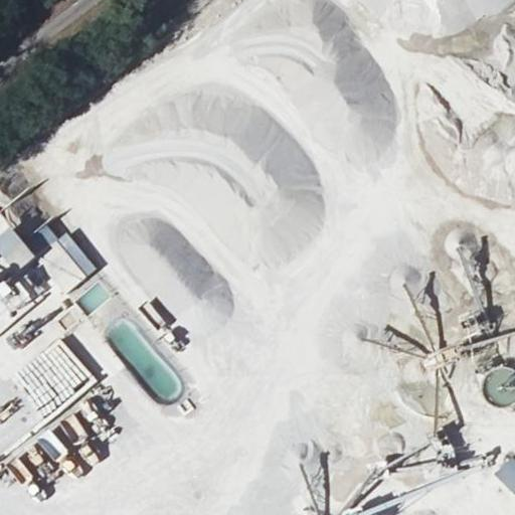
[(0,297),(3,295),(15,312),(31,301),(11,273),(35,255),(63,296),(98,272),(57,214),(21,239),(0,209),(0,236),(4,242),(0,244),(0,297)]
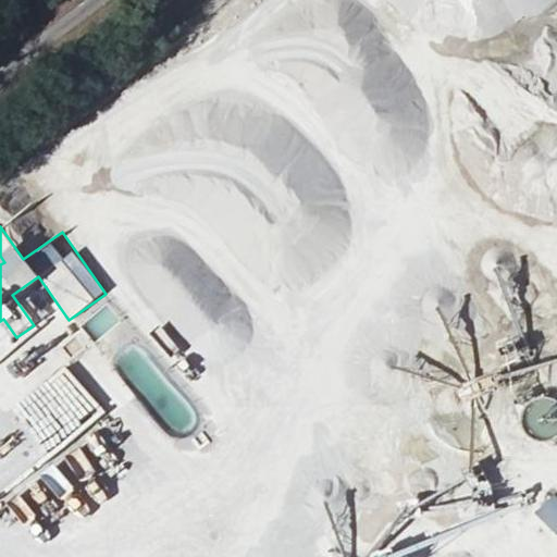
[(26,326),(58,305),(38,276),(7,298),(26,326)]
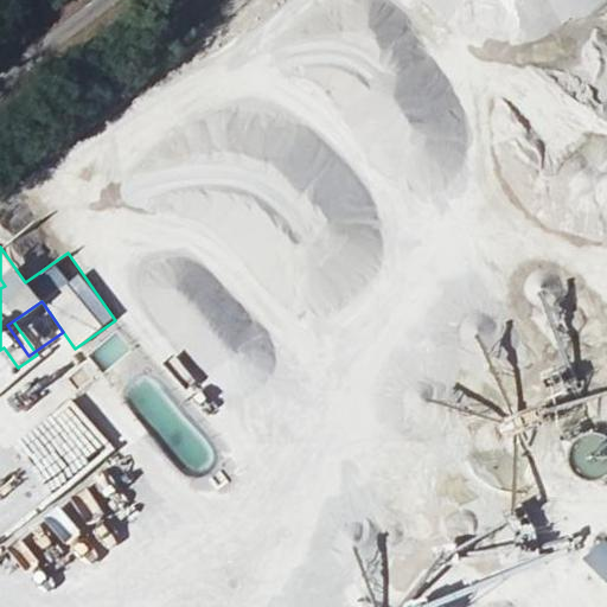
[(110,448),(85,415),(42,448),(66,480),(110,448)]
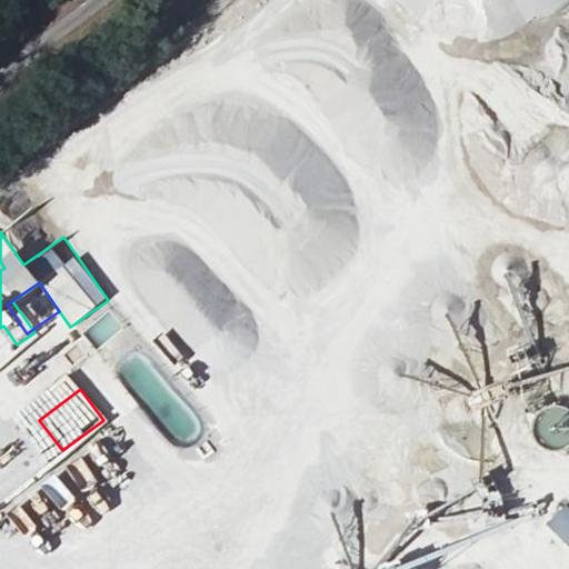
[(550,450),(568,436),(568,412),(561,402),(530,425),(550,450)]
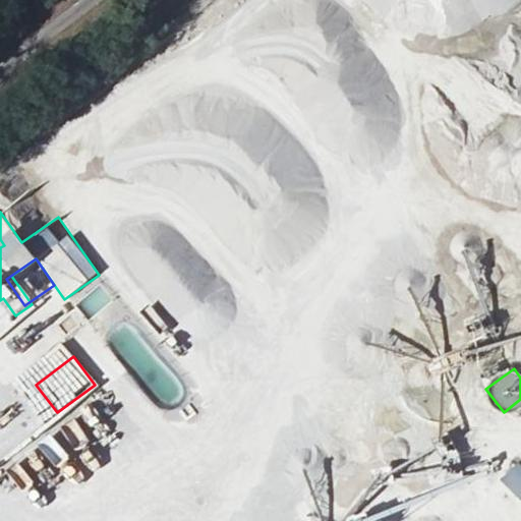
[(58,450),(81,442),(73,418),(50,425),(58,450)]
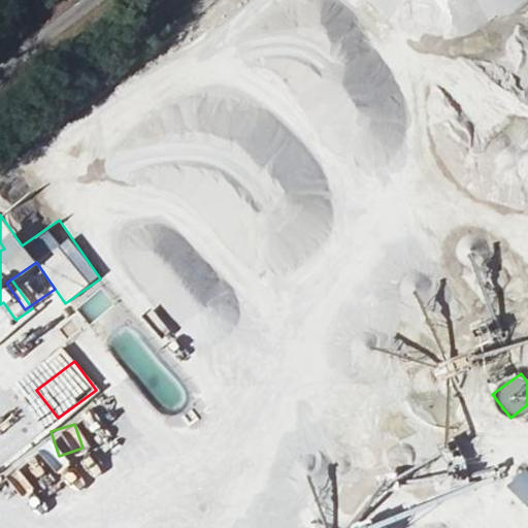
[(45,444),(35,453),(59,479),(68,469),(45,444)]
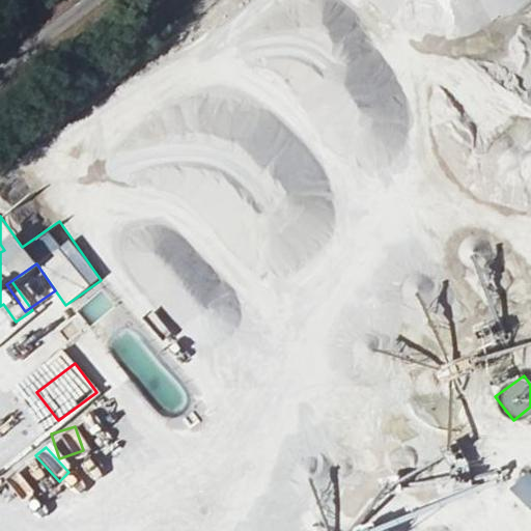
[(530,509),(530,471),(528,468),(509,487),(530,509)]
